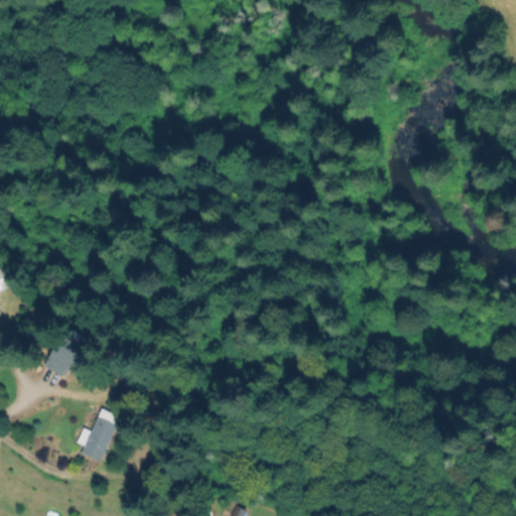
[(99,350),(85,376),(70,368),(66,375),(46,365),(65,332),(99,350)]
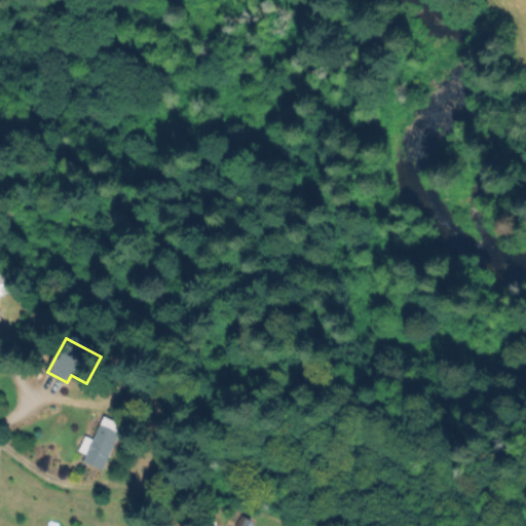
[(120,434),(103,470),(84,460),(87,453),(80,450),(86,436),(95,440),(102,424),(120,434)]
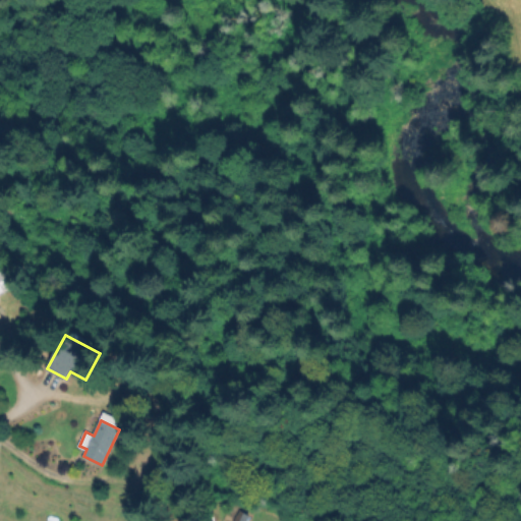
[(250,515),(247,520),(235,520),(241,511),(250,515)]
